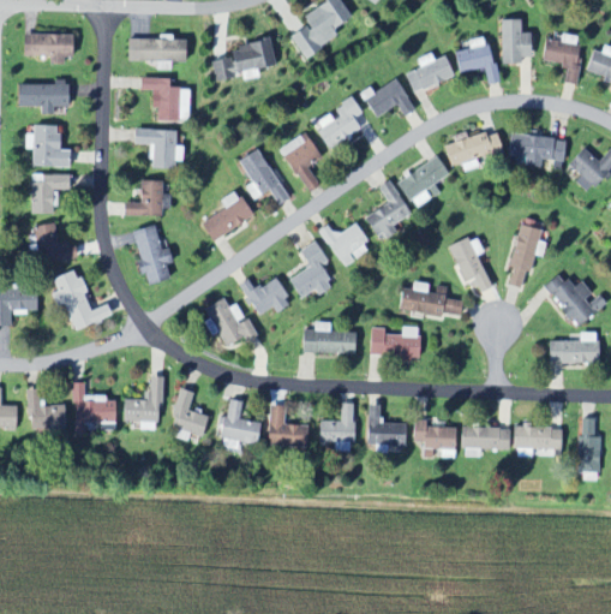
[(304,58),(337,36),(333,28),(351,17),(340,0),(324,0),(303,15),(307,23),(289,35),(304,58)]
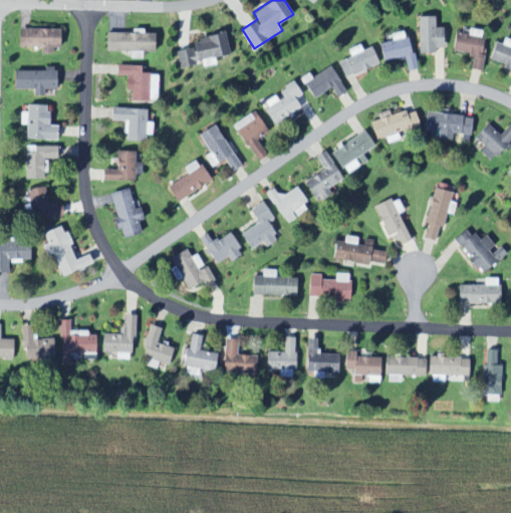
[(444,27),(435,27),(435,16),(419,16),(420,53),(436,52),(436,47),(444,47),(444,27)]
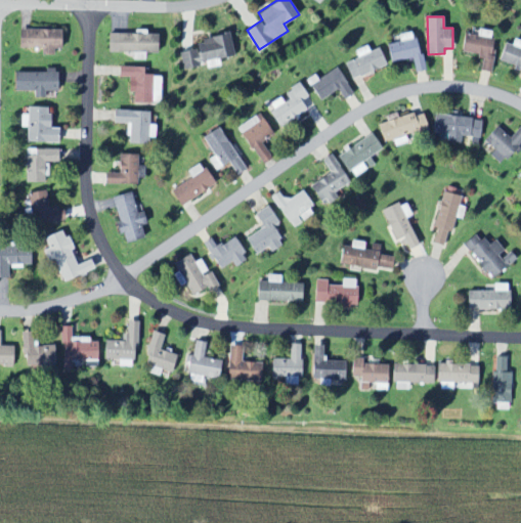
[(42,48),(42,54),(54,54),(54,48),(59,48),(60,30),(19,29),(19,47),(42,48)]
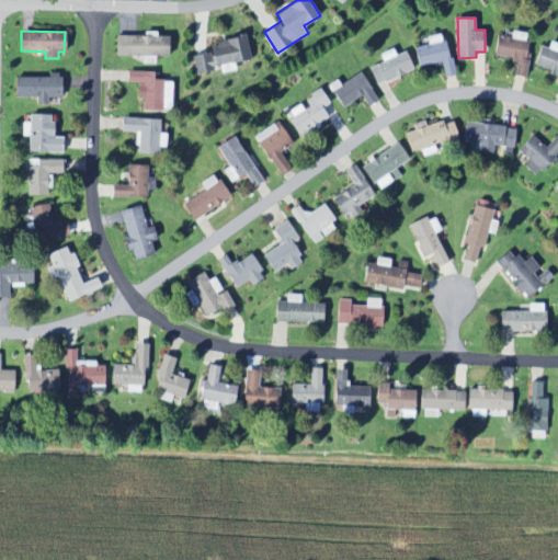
[(419,66),(442,61),(446,77),(456,75),(453,57),(447,58),(442,34),(428,37),(430,44),(414,47),(419,66)]
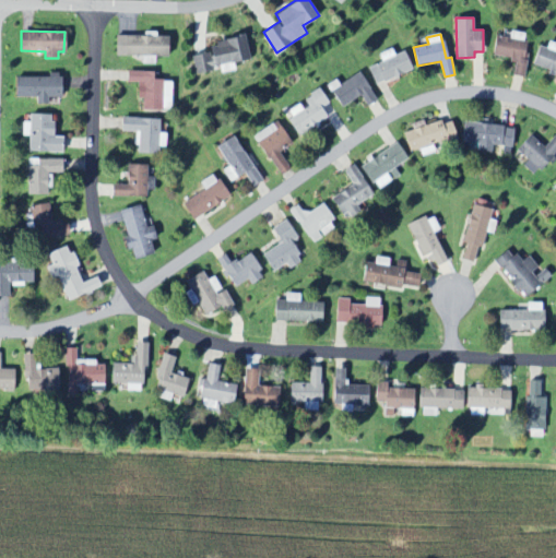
[(142,62),(157,62),(157,56),(167,56),(168,35),(116,35),(116,55),(142,55),(142,62)]
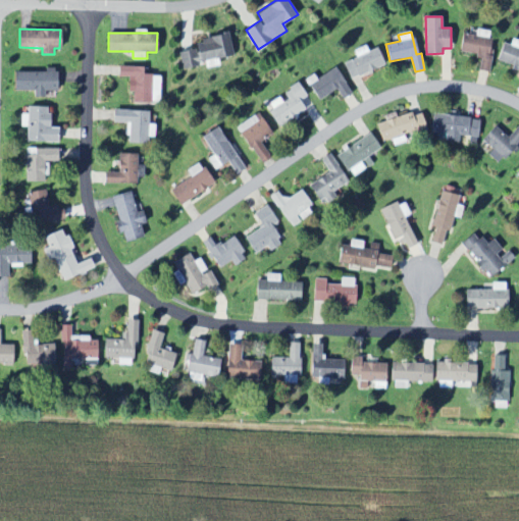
[(184,67),(205,63),(206,67),(218,65),(217,58),(232,55),(228,33),(195,40),(196,48),(179,51),(184,67)]
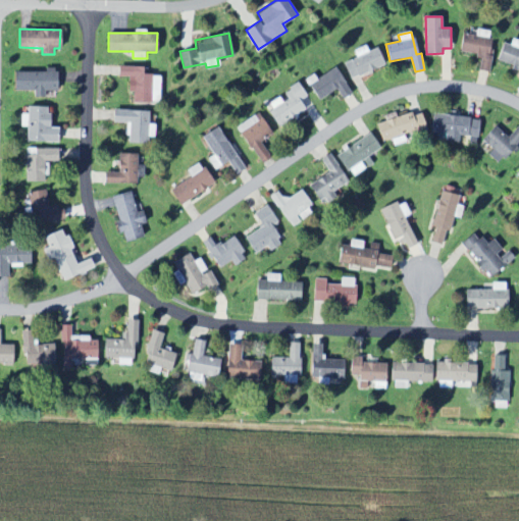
[(490,71),(494,37),(463,34),(461,52),(481,55),(479,70),(490,71)]
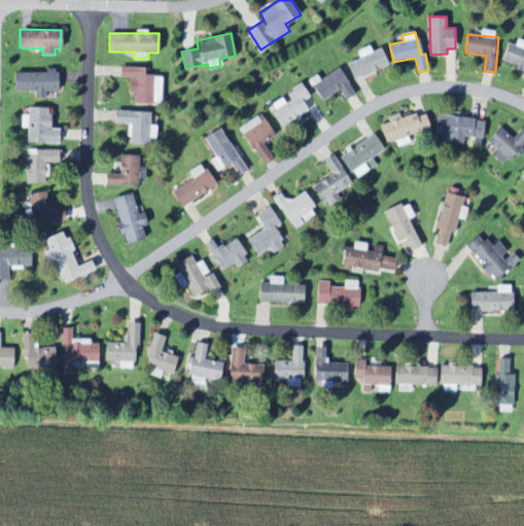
[(523,40),(514,36),(504,61),(523,68),(523,40)]
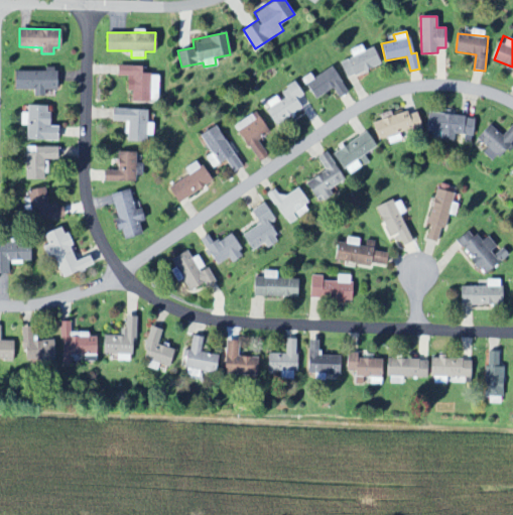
[(350,49),(353,56),(340,61),(347,78),(381,63),(374,47),(366,50),(362,43),(350,49)]
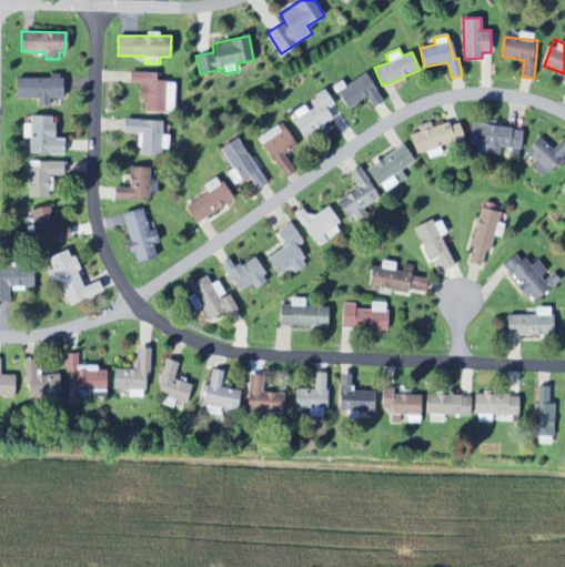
[(147,111),(178,112),(178,82),(157,81),(157,71),(131,71),(130,82),(141,83),(141,100),(147,100),(147,111)]
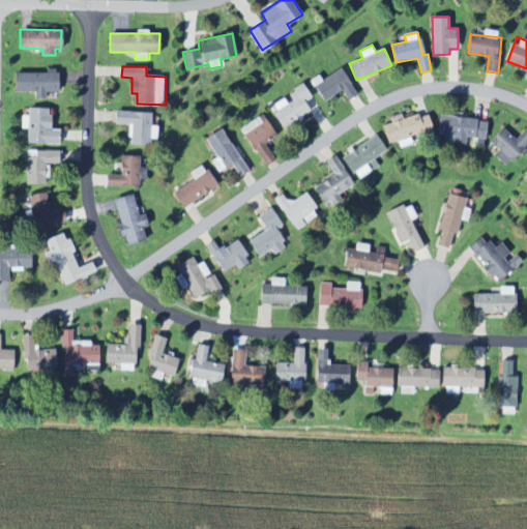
[(321,80),(319,75),(311,80),(323,101),(343,90),(348,99),(357,94),(342,67),(321,80)]
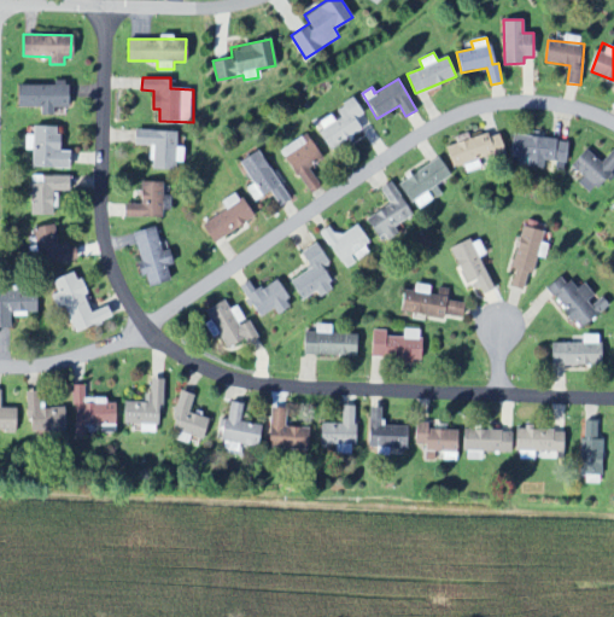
[(17,83),(17,106),(40,108),(40,115),(52,115),(53,106),(66,108),(66,83),(17,83)]
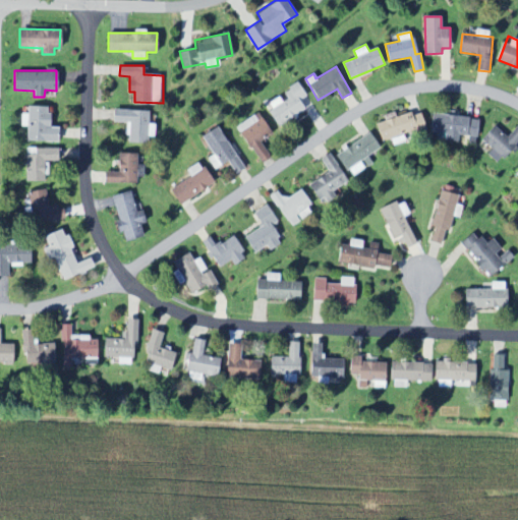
[(279,125),(305,111),(298,100),(305,96),(297,82),(281,93),(282,95),(267,104),(279,125)]
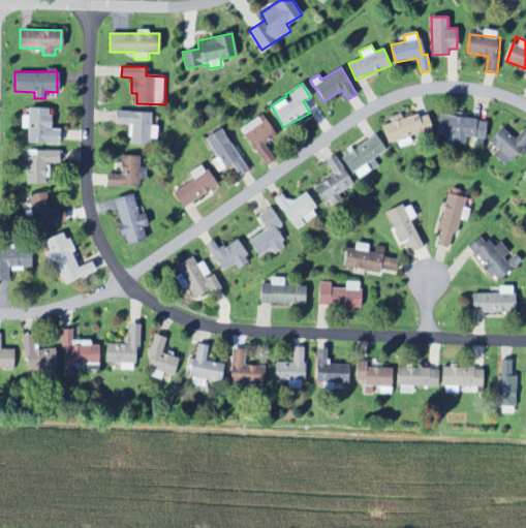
[(28,143),(60,144),(60,130),(51,129),(52,107),(29,107),(29,115),(23,115),(22,128),(29,128),(28,143)]
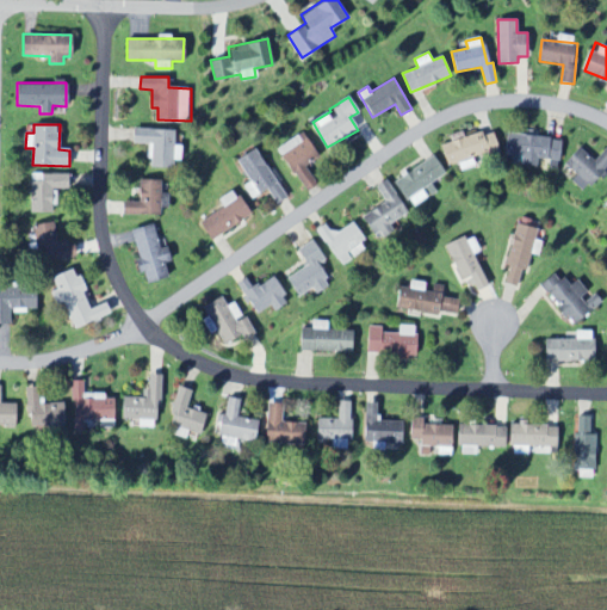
[(175,130),(134,129),(134,142),(150,142),(150,167),(174,167),(175,130)]
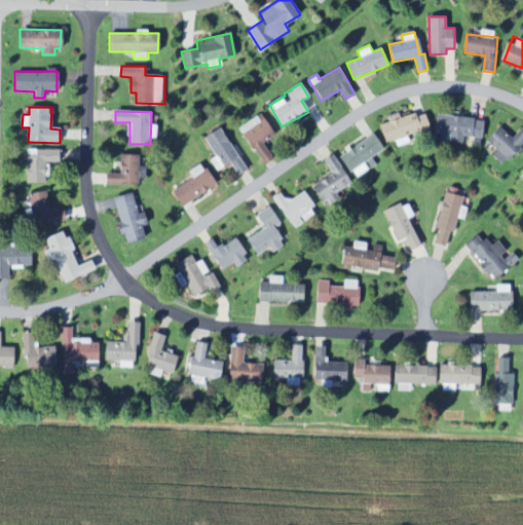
[(432,130),(426,112),(400,118),(399,112),(387,115),(389,121),(380,123),(384,142),(432,130)]
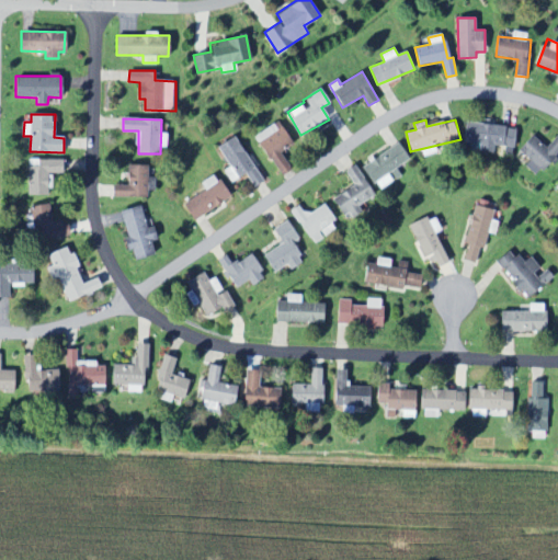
[(294,144),(280,122),(255,136),(276,170),(287,162),(281,152),(294,144)]
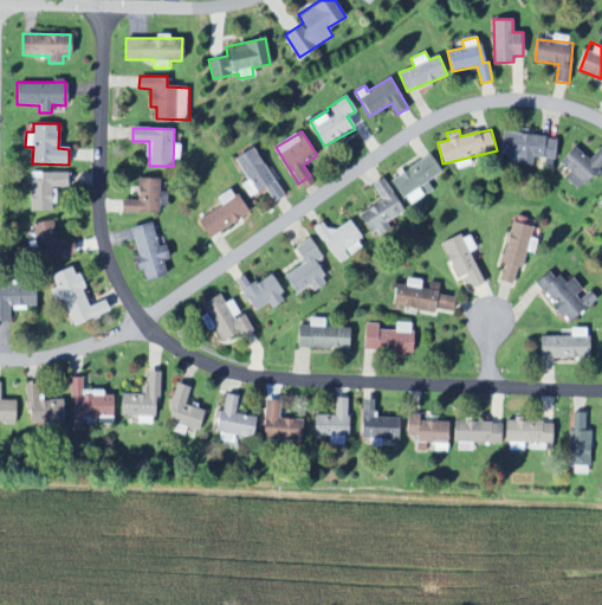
[(555,160),(557,139),(503,132),(500,158),(533,162),(535,158),(555,160)]
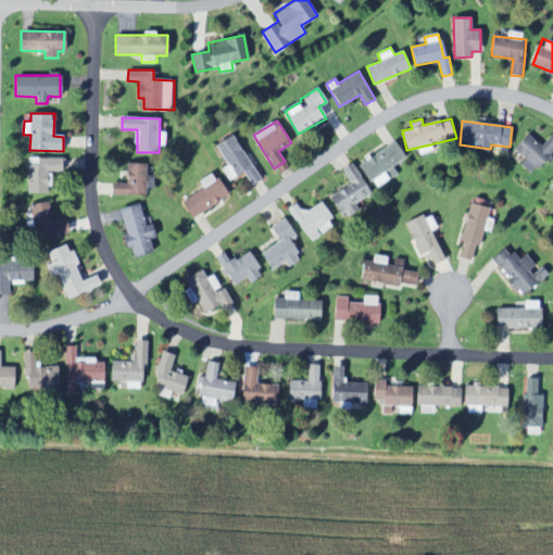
[(552,135),(551,134),(543,144),(527,134),(515,150),(526,158),(520,165),(533,174),(543,159),(547,161),(552,152),(552,135)]
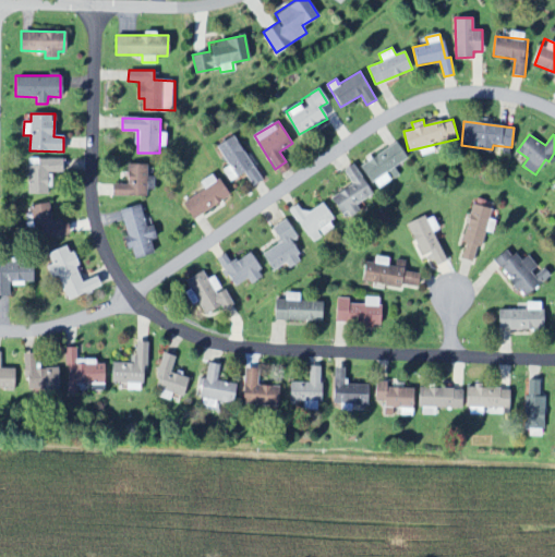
[(230,166),(224,169),(231,181),(245,172),(253,185),(262,180),(234,135),(217,145),(230,166)]
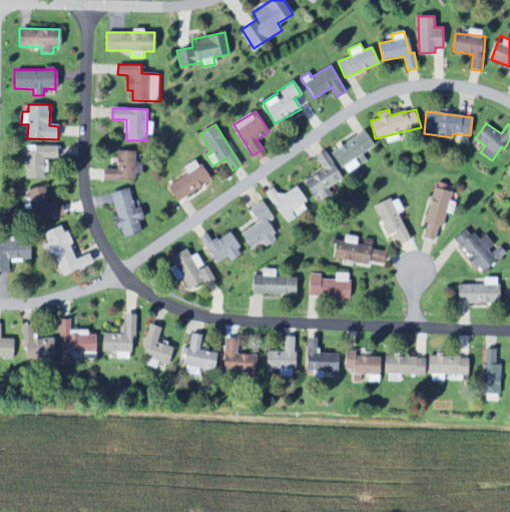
[(375,146),(366,131),(333,150),(346,173),(361,165),(356,156),(375,146)]
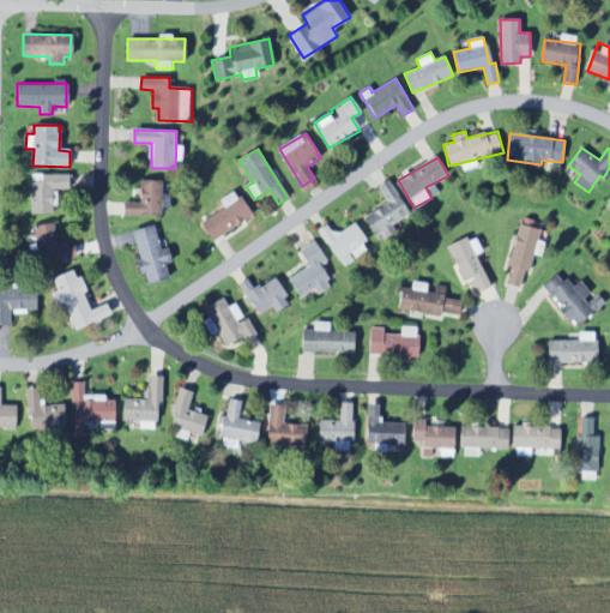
[(71,174),(43,174),(43,184),(32,182),(32,212),(54,214),(54,190),(70,190),(71,174)]
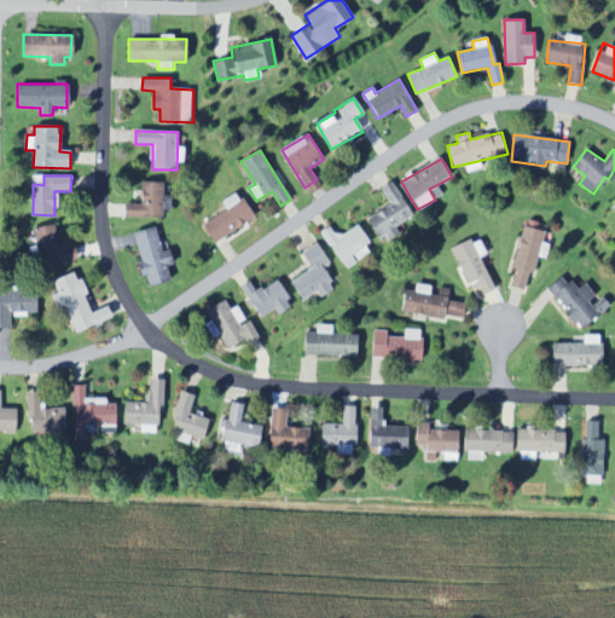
[(390,203),(367,218),(383,243),(400,234),(396,227),(413,215),(392,180),(381,188),(390,203)]
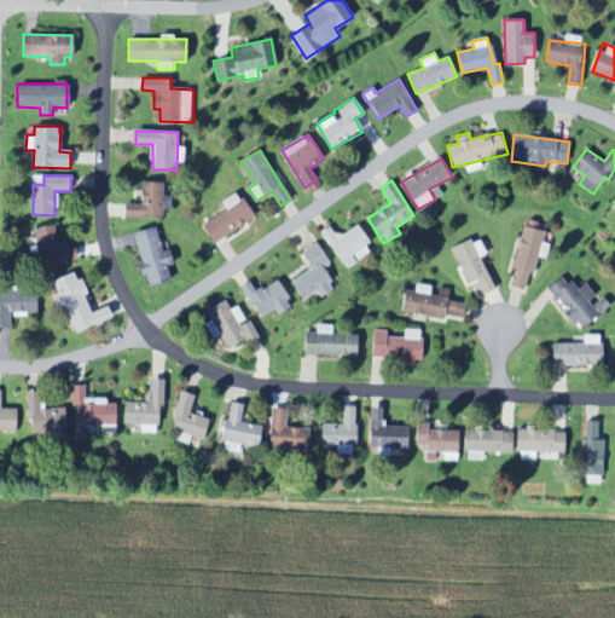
[(123,217),(163,218),(164,182),(143,182),(141,204),(125,203),(123,217)]
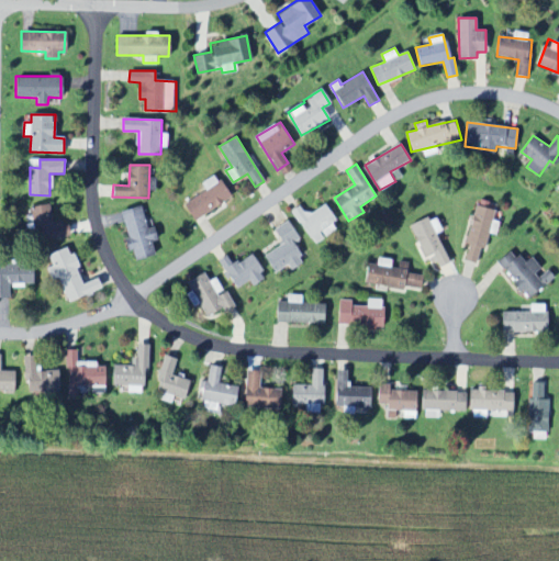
[(202,183),(207,189),(185,203),(196,221),(231,198),(216,175),(202,183)]
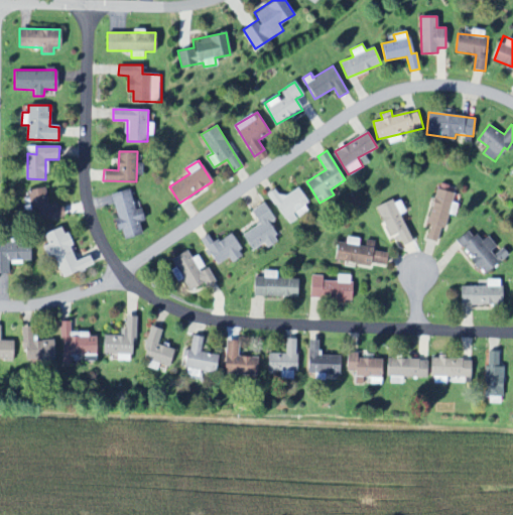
[(429,224),(431,224),(427,240),(437,242),(441,228),(451,231),(462,189),(438,184),(429,224)]
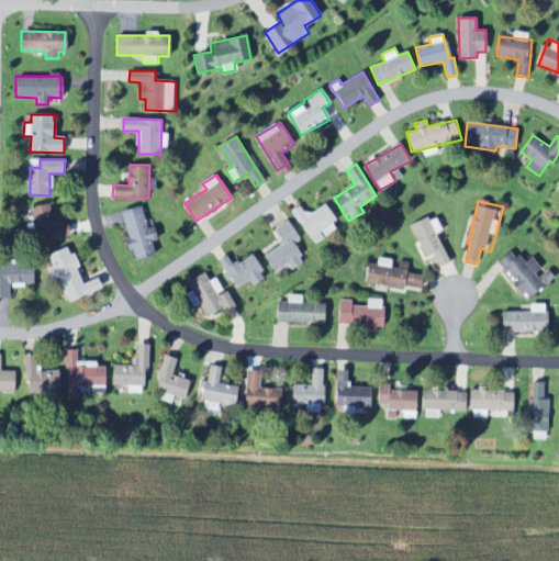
[(314,245),(326,237),(323,232),(339,220),(327,202),(309,215),(301,204),(291,211),(314,245)]
